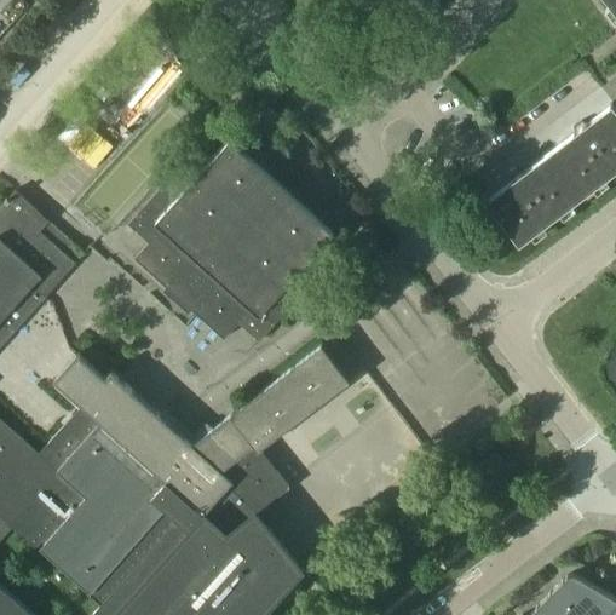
[(585,197),(615,172),(615,108),(614,107),(612,108),(612,109),(589,126),(589,125),(587,127),(585,124),(575,131),(577,134),(576,136),(577,136),(552,155),(585,197)]
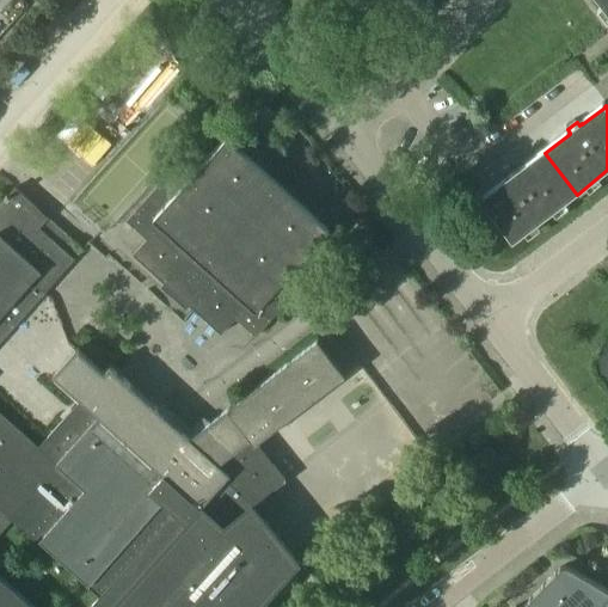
[(290,277),(325,239),(331,232),(229,140),(188,185),(174,173),(129,224),(149,243),(135,258),(223,338),(237,322),(258,341),(304,289),(290,277)]
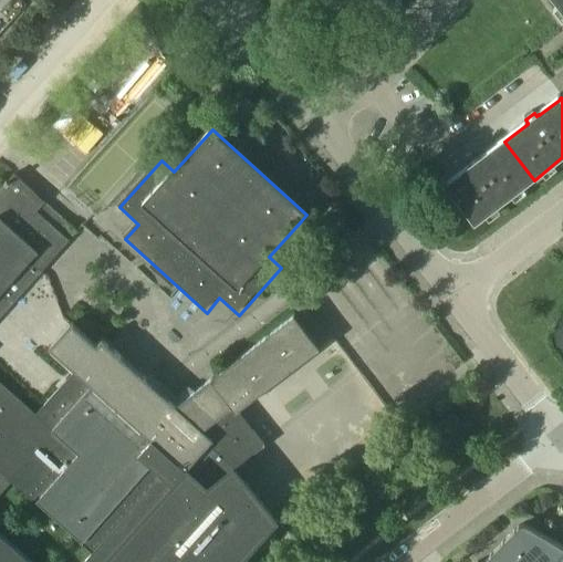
[(477,224),(534,180),(504,142),(482,158),(482,157),(480,159),(478,156),(469,163),(471,166),(470,167),(447,185),(477,224)]
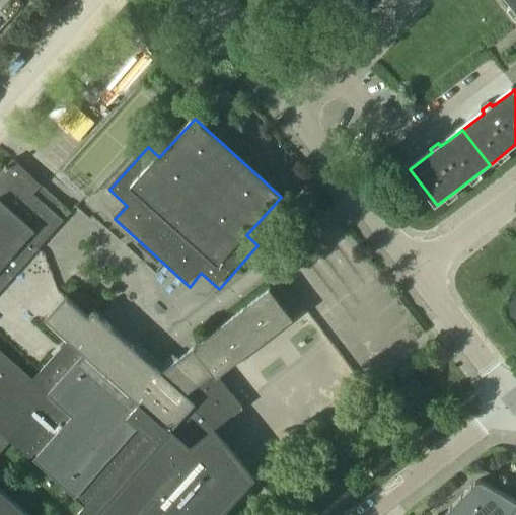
[(0,295),(72,215),(14,163),(0,178),(0,295)]
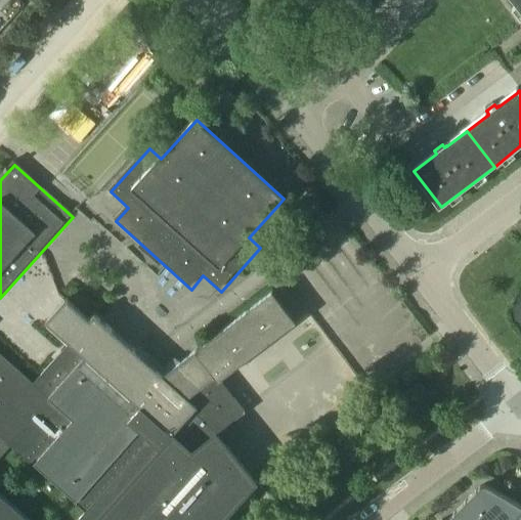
[(247,416),(232,396),(222,383),(298,325),(274,295),(165,378),(97,317),(92,321),(69,301),(47,326),(71,347),(35,386),(0,354),(0,519),(225,519),(257,485),(218,437),(247,416)]
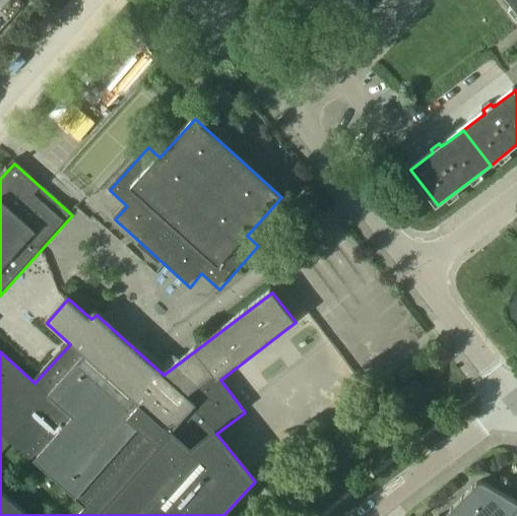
[(516,503),(487,486),(486,486),(483,485),(482,485),(480,486),(479,487),(477,488),(450,515),(516,515),(516,503)]
